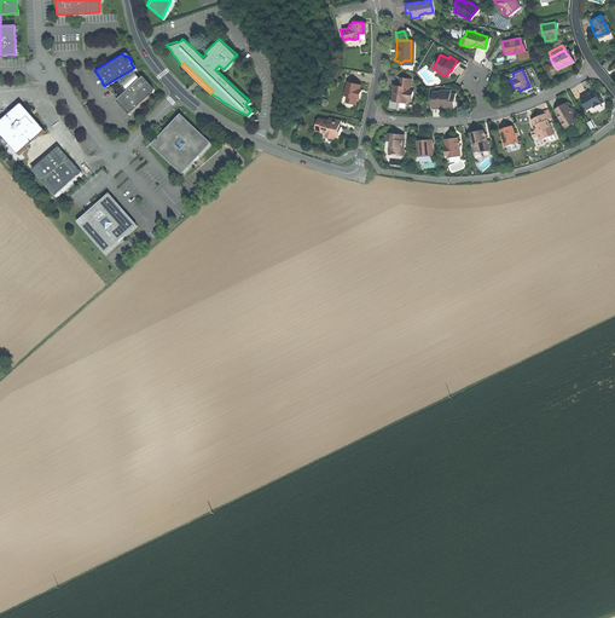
[(116,79),(125,91),(137,79),(131,70),(116,79)]
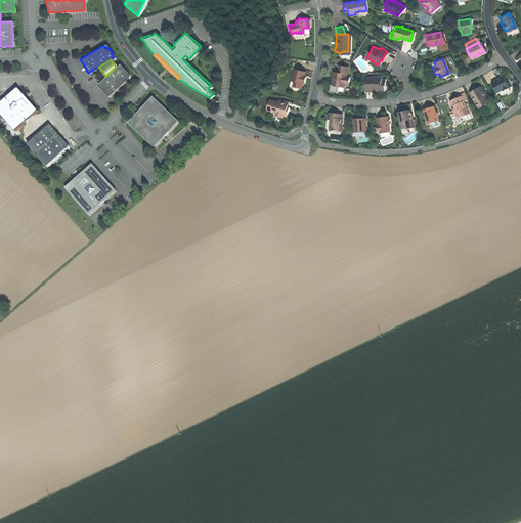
[(122,69),(119,64),(116,67),(105,77),(97,85),(107,96),(128,77),(126,75),(128,73),(125,70),(123,68),(122,69)]
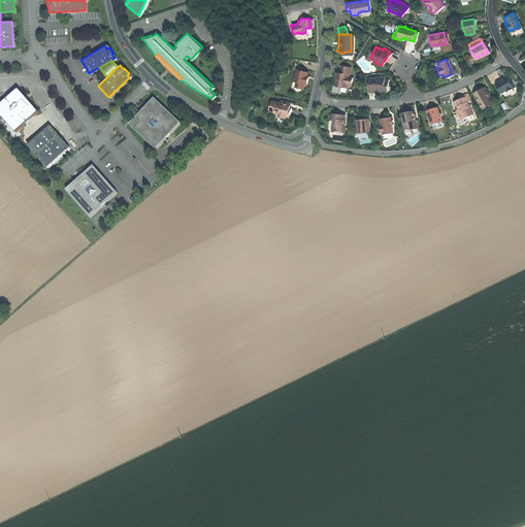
[(346,76),(348,66),(339,65),(338,72),(335,71),(334,75),(334,78),(333,77),(332,85),(338,86),(339,86),(339,84),(345,85),(345,83),(349,84),(351,76),(346,76)]
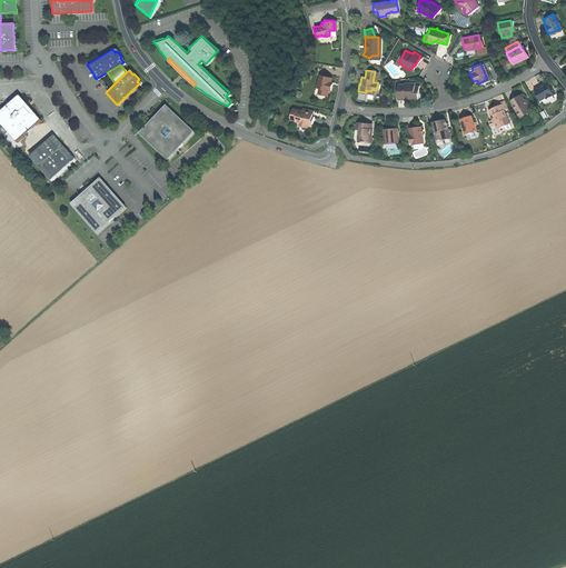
[(329,77),(317,75),(315,87),(317,88),(316,92),(325,95),(326,90),(328,90),(329,86),(330,81),(328,80),(329,77)]
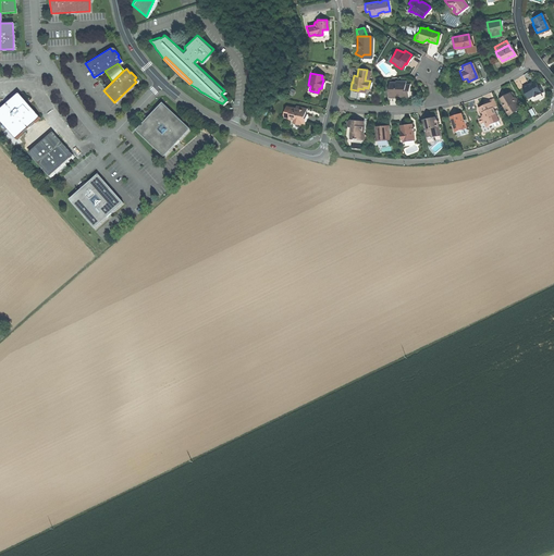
[(408,90),(408,84),(398,84),(398,81),(393,81),(393,82),(388,82),(388,89),(386,89),(386,97),(392,97),(399,97),(406,97),(406,90),(408,90)]
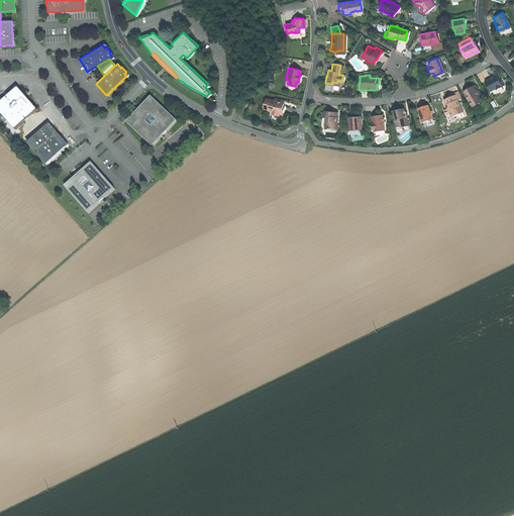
[(497,80),(495,76),(492,77),(489,79),(488,77),(486,78),(483,80),(489,90),(493,88),(494,89),(500,86),(499,84),(501,83),(499,79),(497,80)]
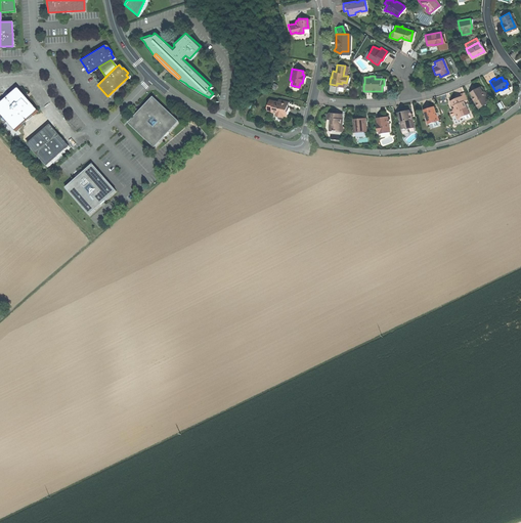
[(335,92),(336,85),(330,84),(329,83),(327,91),(335,92)]
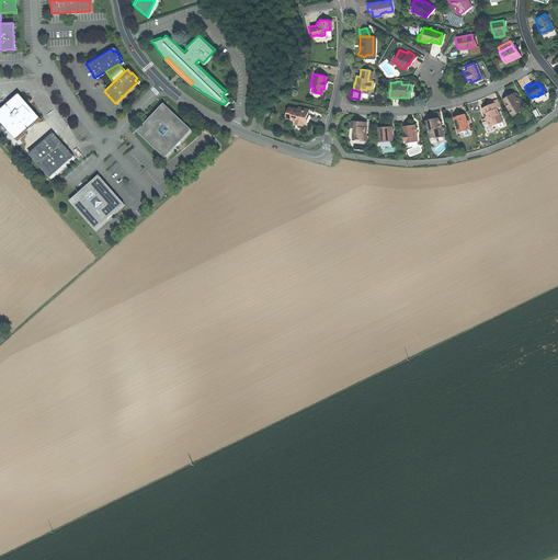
[(27,105),(18,93),(9,101),(8,99),(2,104),(4,105),(0,109),(0,123),(14,139),(25,130),(29,127),(38,117),(27,105)]
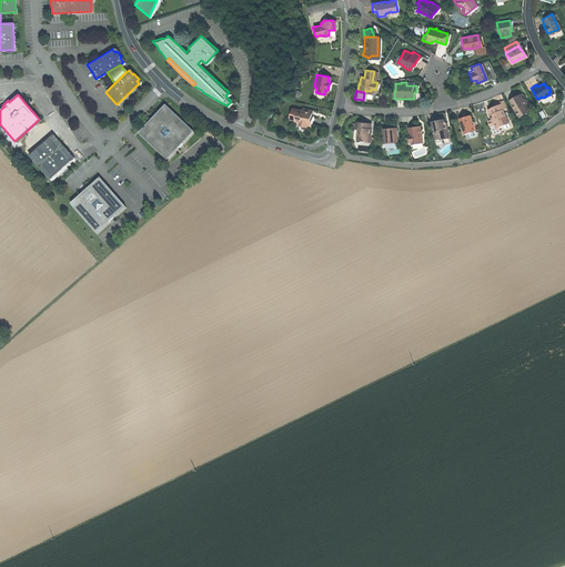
[(522,100),(518,94),(513,97),(507,100),(510,104),(516,117),(528,110),(524,103),(524,101),(522,100)]
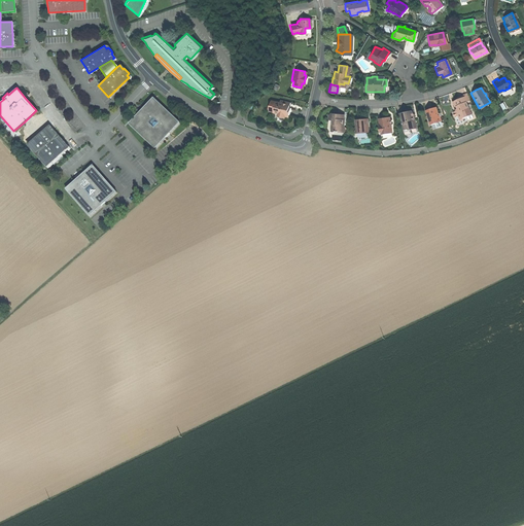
[(453,106),(454,105),(464,101),(467,99),(464,92),(458,95),(455,97),(456,98),(450,101),(453,106)]
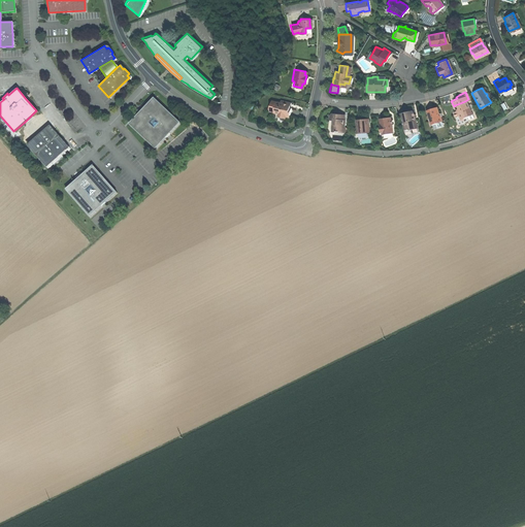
[(177,122),(152,97),(140,109),(128,123),(154,147),(177,122)]
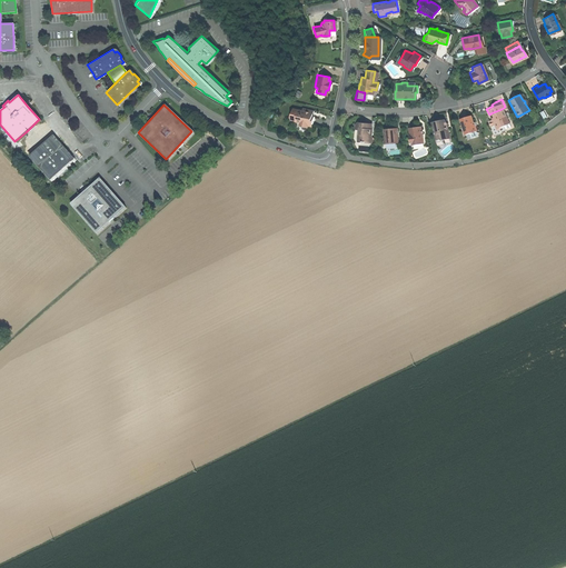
[(299,110),(295,109),(293,120),(293,121),(298,122),(297,125),(305,127),(306,122),(310,123),(310,120),(311,116),(308,115),(309,110),(300,108),(299,110)]
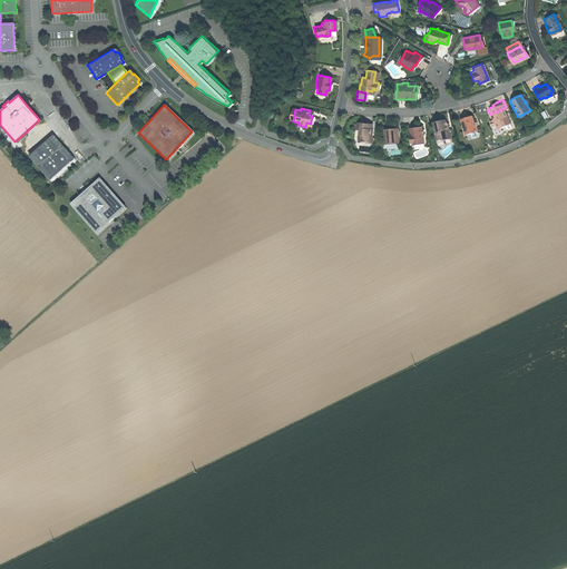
[(502,109),(491,114),(492,117),(490,117),(491,118),(487,120),(490,126),(494,124),(496,128),(508,123),(502,109)]
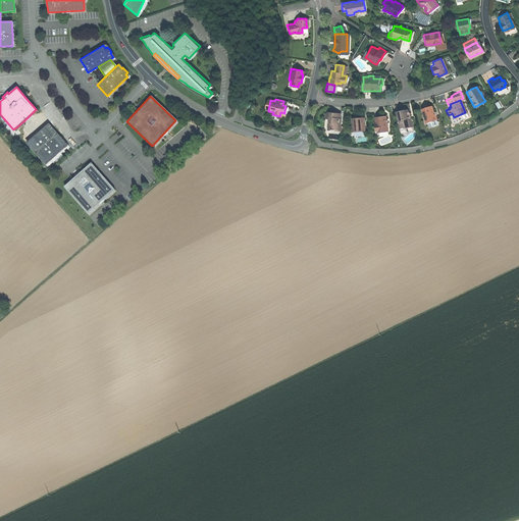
[(420,111),(424,122),(435,119),(433,114),(434,114),(433,111),(432,111),(430,105),(425,107),(421,108),(421,110),(420,111)]
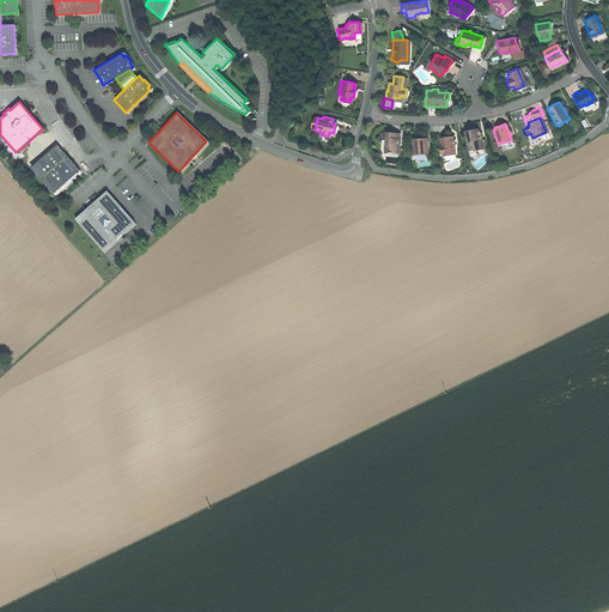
[(469,129),(462,131),(467,150),(473,149),(475,150),(482,149),(479,132),(475,128),(469,129)]
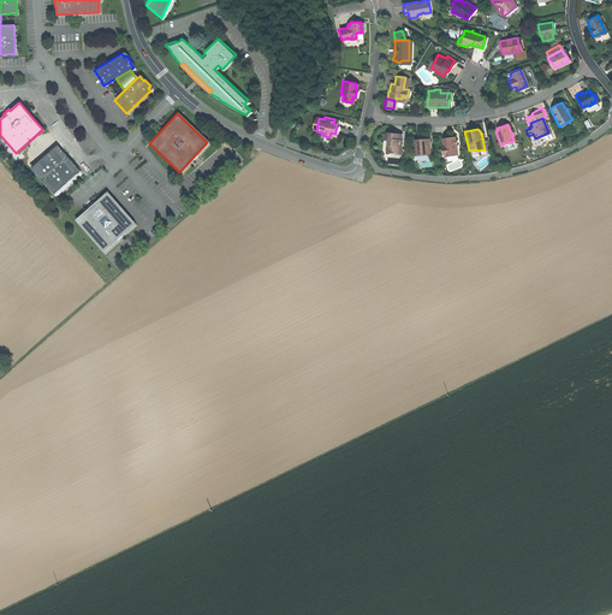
[(398,139),(398,132),(392,132),(384,131),(381,134),(380,139),(385,140),(384,152),(390,153),(398,154),(399,142),(397,142),(398,139)]
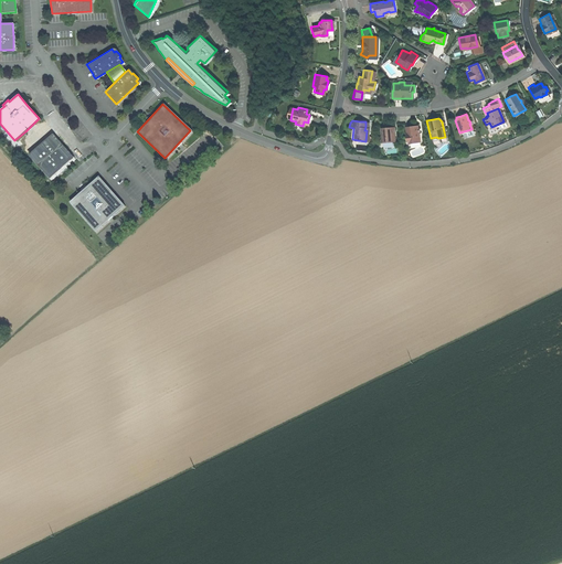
[(405,144),(417,141),(416,131),(415,125),(410,126),(404,127),(405,132),(404,132),(405,144)]
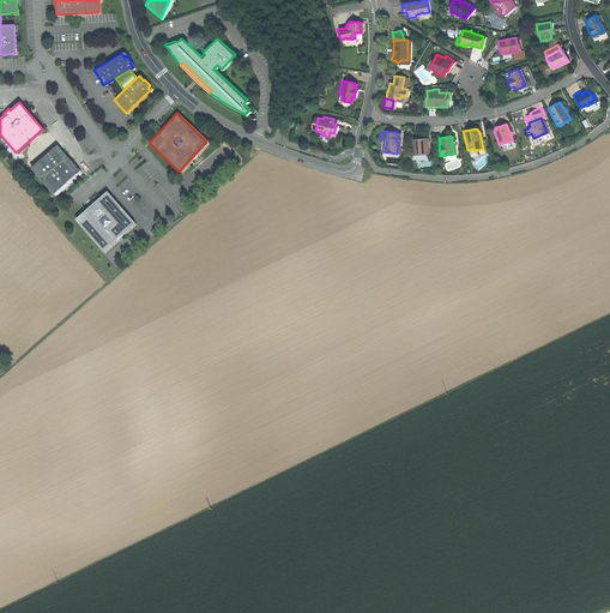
[(418,138),(412,138),(412,154),(427,154),(426,138),(418,138)]
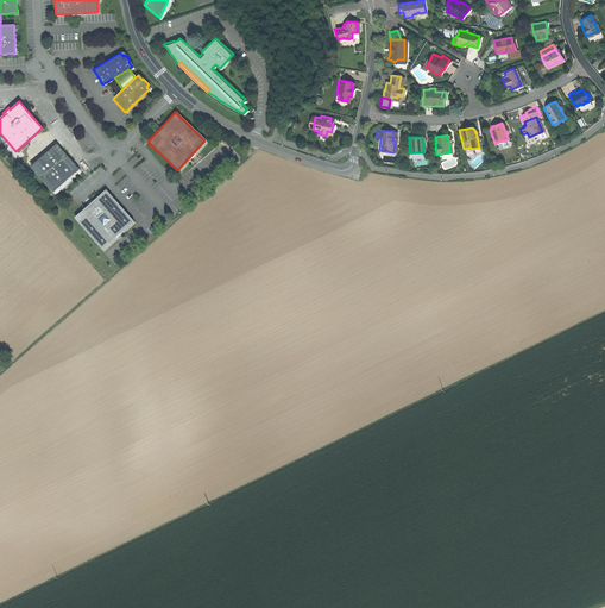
[(43,139),(31,138),(27,142),(27,152),(30,156),(42,156),(44,154),(45,142),(43,139)]
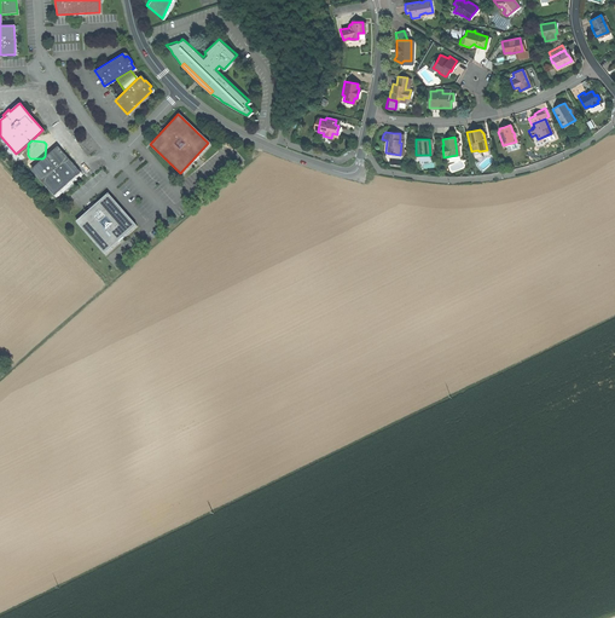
[(68,159),(57,146),(45,156),(42,159),(30,169),(53,196),(80,173),(68,159)]
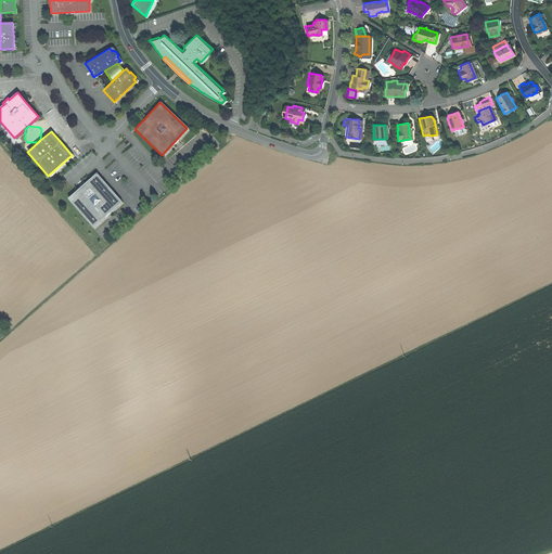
[(100,178),(97,174),(68,197),(92,226),(120,202),(100,178)]
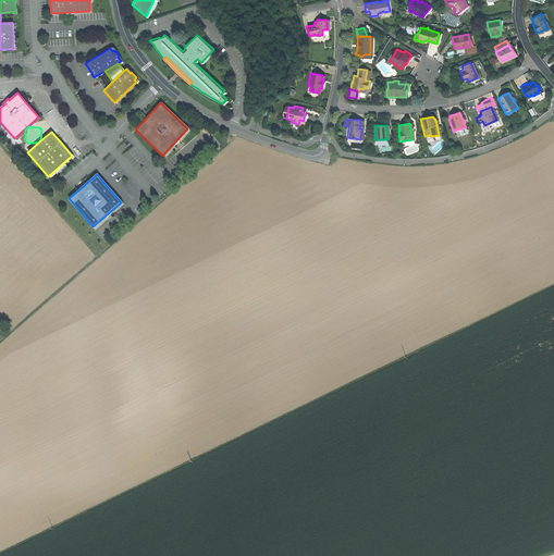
All buildings are outlined.
